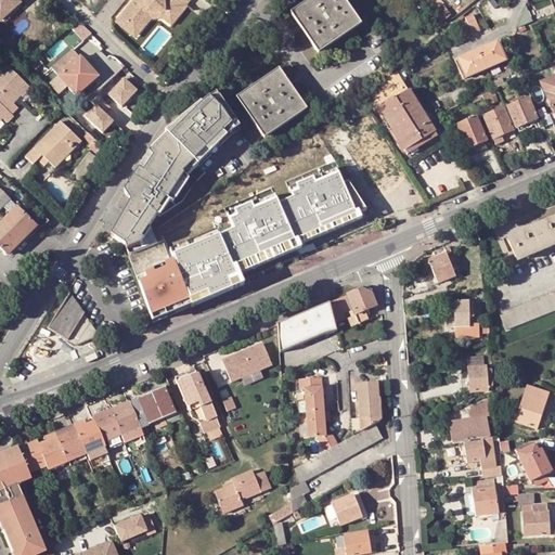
[(0,0),(0,18),(18,2),(15,0),(0,0)]
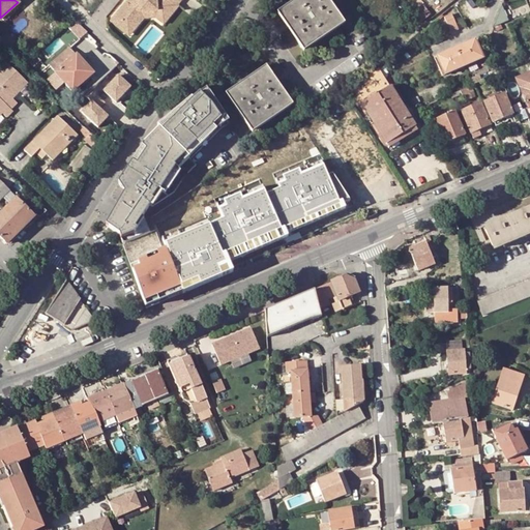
[(179,4),(182,0),(128,0),(123,6),(117,13),(131,24),(137,17),(142,10),(159,9),(170,19),(181,5),(179,4)]
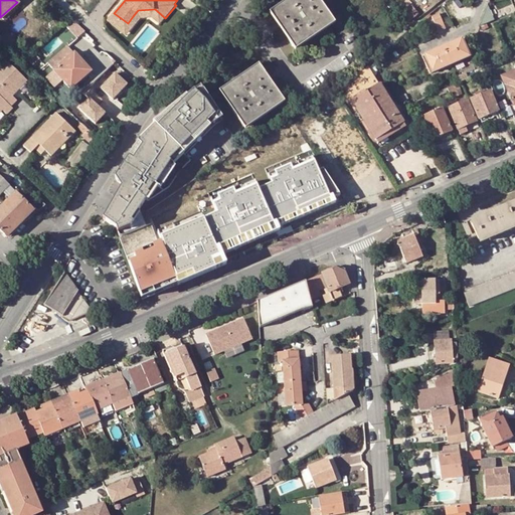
[(292,0),(273,13),(295,47),(334,21),(320,0),(292,0)]
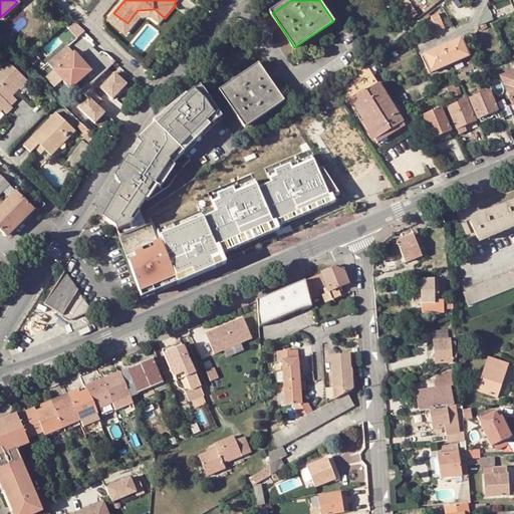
[(405,7),(407,10),(412,5),(413,4),(410,0),(393,0),(395,2),(397,1),(403,9),(405,7)]
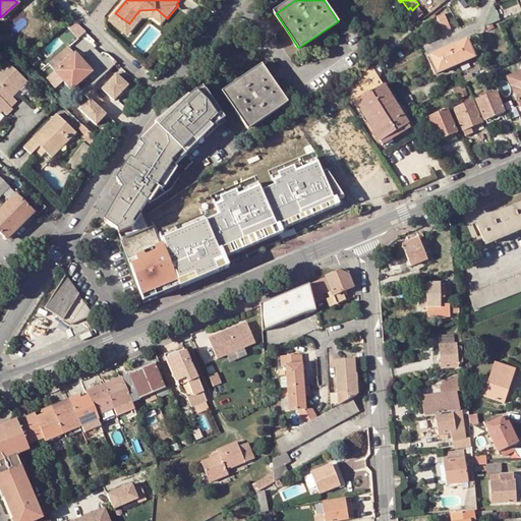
[(393,8),(396,11),(403,6),(400,2),(393,8)]
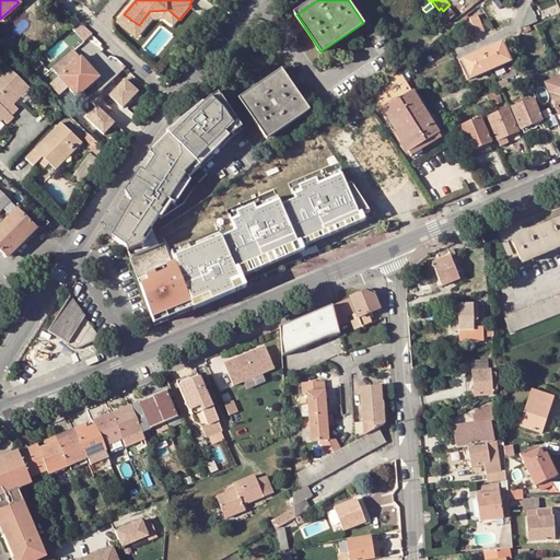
[(456,16),(448,6),(443,11),(447,18),(450,21),(456,16)]
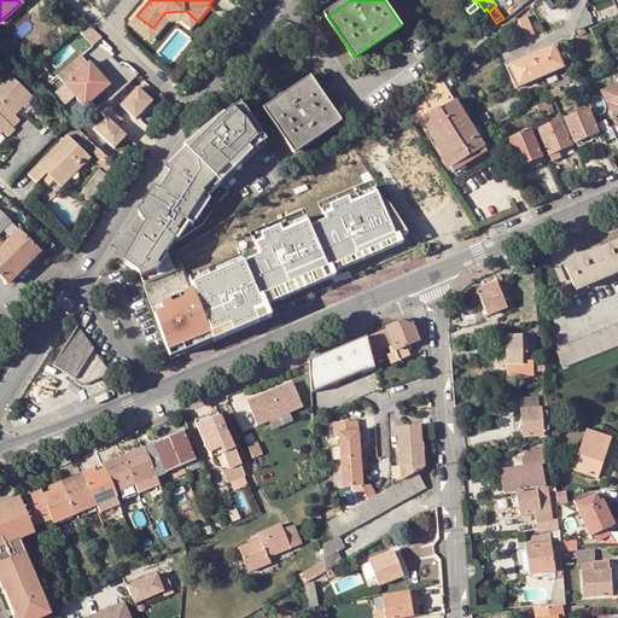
[(487,9),(484,11),(482,12),(477,16),(485,27),(494,19),(489,12),(487,9)]
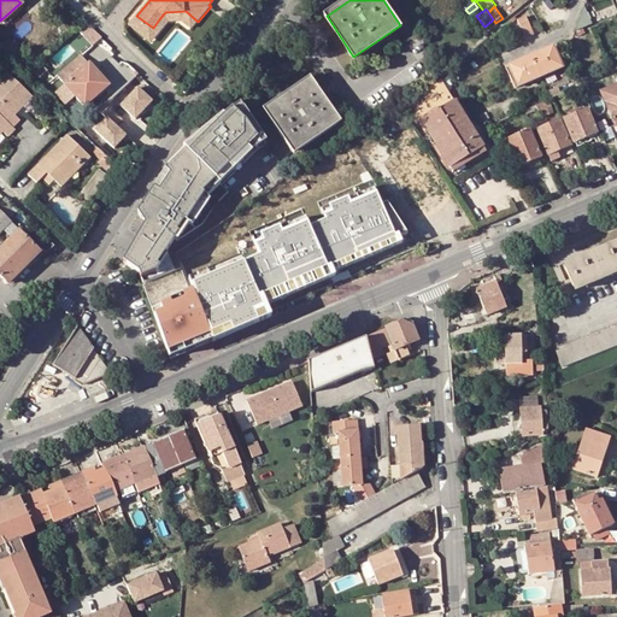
[(153,28),(136,16),(130,24),(152,42),(169,21),(183,21),(193,28),(198,22),(186,11),(165,12),(159,19),(153,28)]
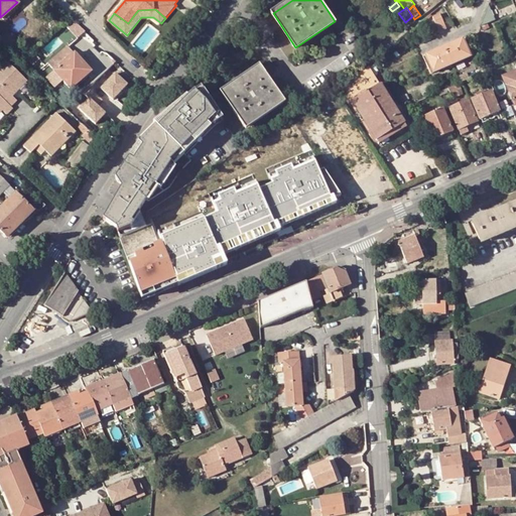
[(447,28),(440,13),(433,16),(440,32),(447,28)]
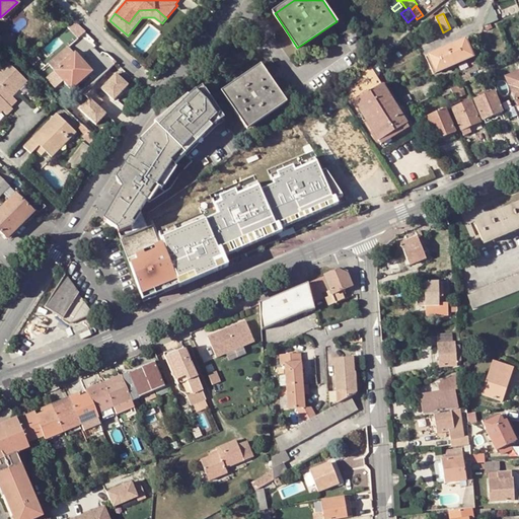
[(67,26),(79,35),(85,28),(72,19),(67,26)]
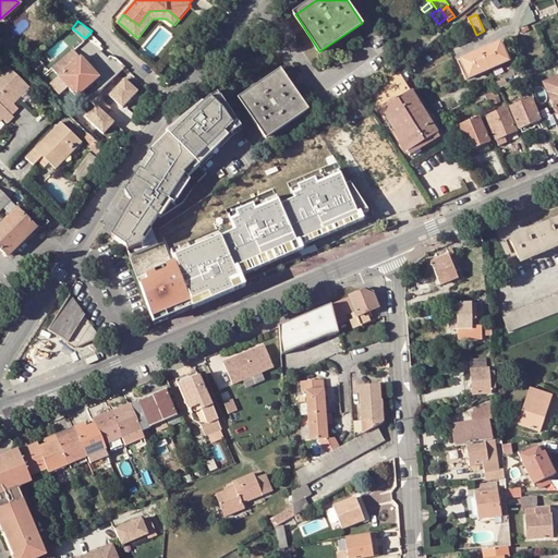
[(500,41),(462,60),(470,79),(509,61),(500,41)]
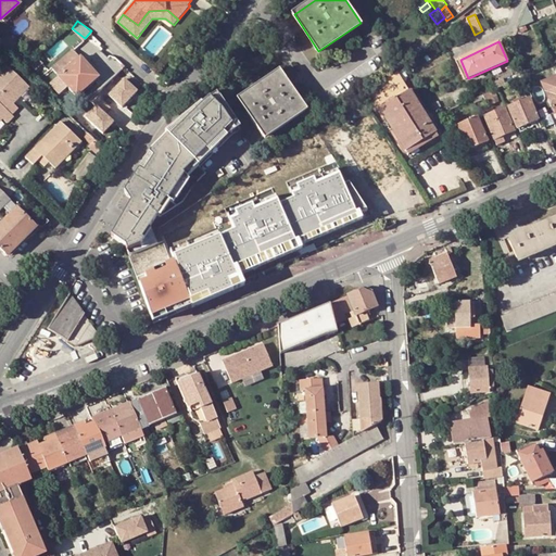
[(51,66),(58,74),(57,75),(74,95),(97,75),(79,55),(78,57),(72,49),(51,66)]
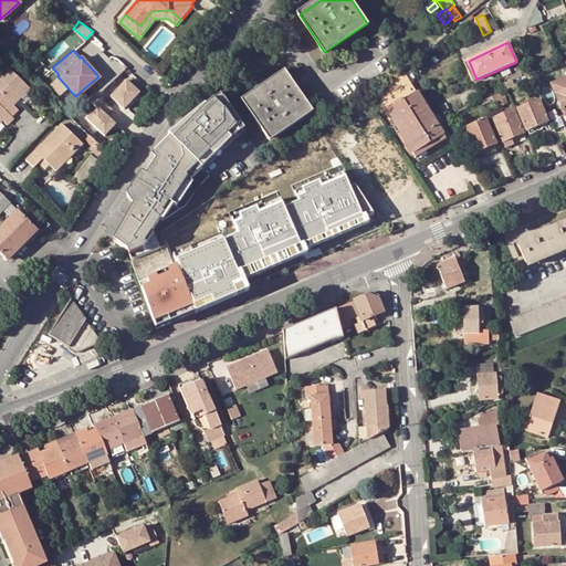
[(173,63),(161,74),(167,79),(177,67),(173,63)]
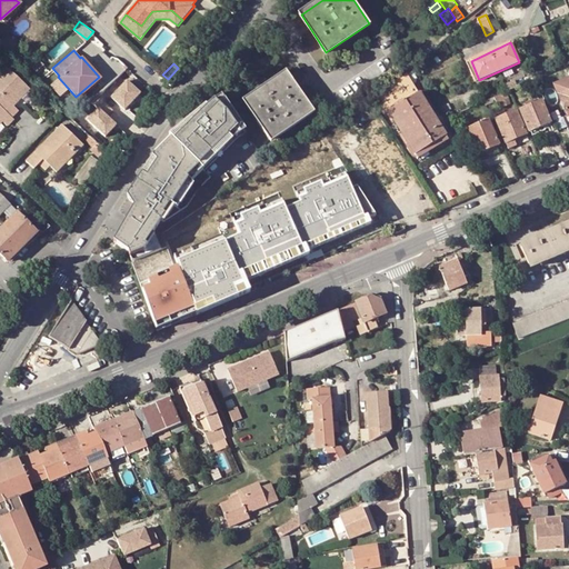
[(0,78),(0,130),(6,125),(11,129),(17,122),(16,121),(22,113),(16,108),(33,92),(9,69),(0,78)]
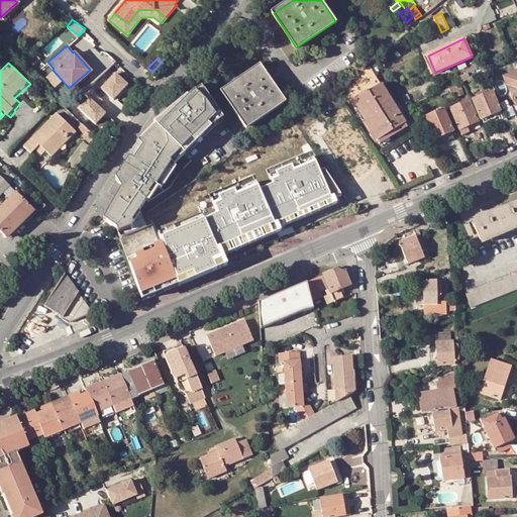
[(223,93),(245,126),(285,99),(263,67),(223,93)]
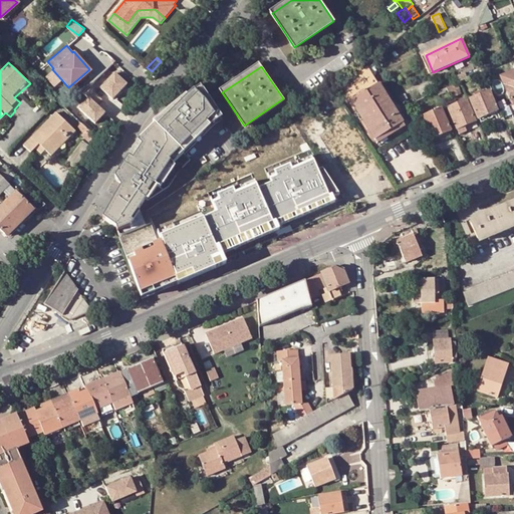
[(340,82),(375,140),(403,123),(367,66),(340,82)]
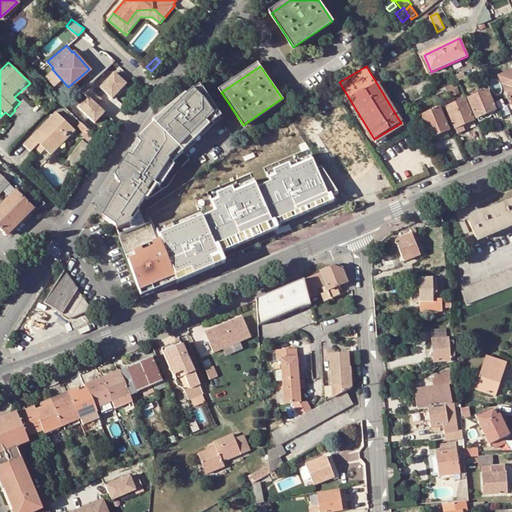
[(111,98),(127,83),(114,70),(98,86),(111,98)]
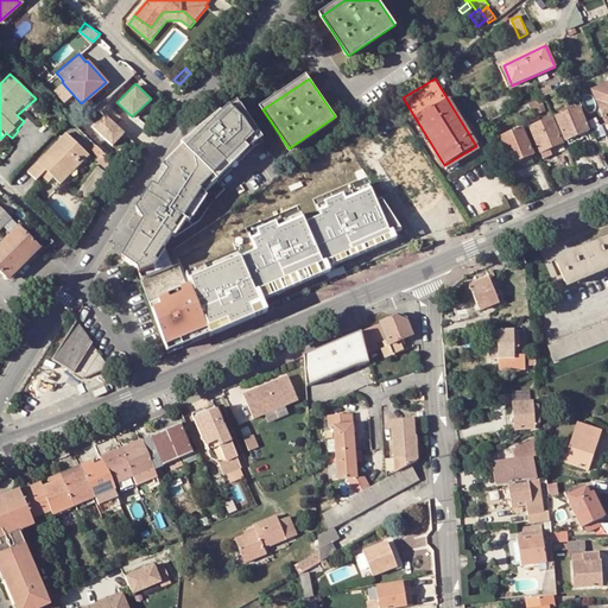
[(607,124),(607,84),(594,90),(607,124)]
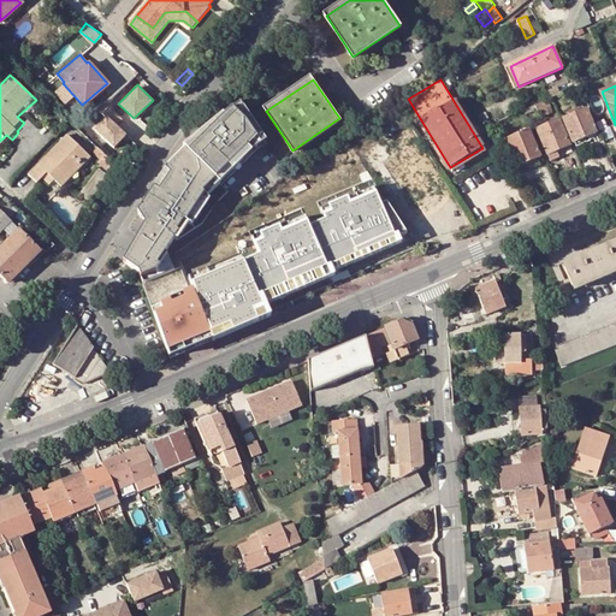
[(527,108),(528,113),(538,110),(540,116),(548,112),(544,101),(527,108)]
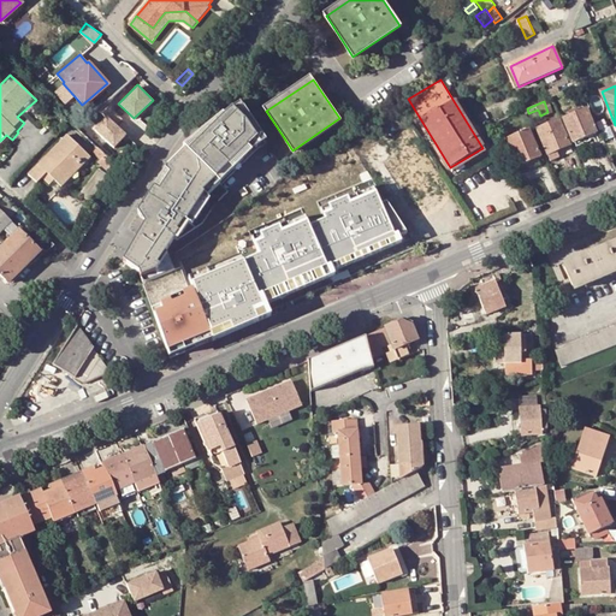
[(126,134),(117,124),(123,117),(108,104),(101,111),(105,114),(92,129),(113,148),(126,134)]
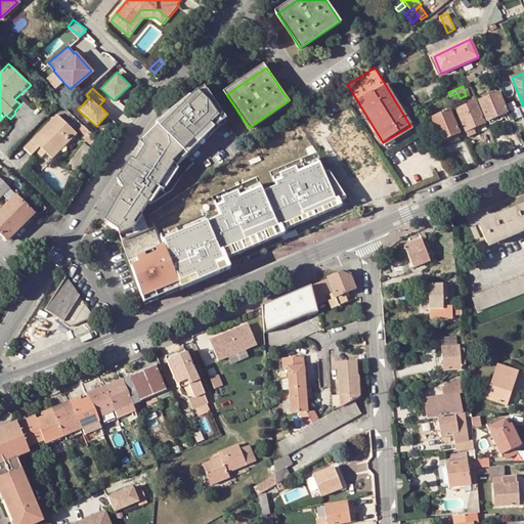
[(208,91),(159,133),(188,165),(190,163),(230,128),(208,91)]
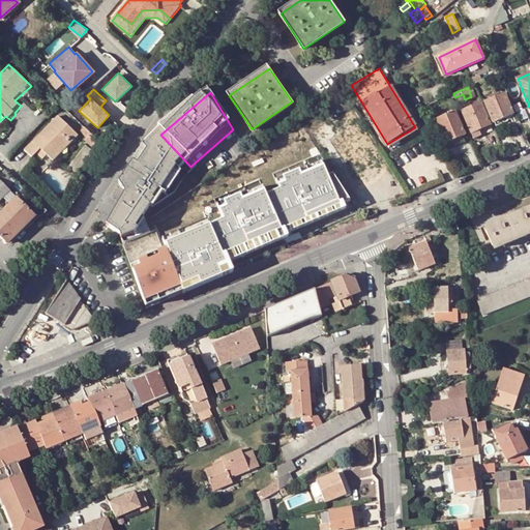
[(513,114),(505,92),(486,100),(495,121),(513,114)]
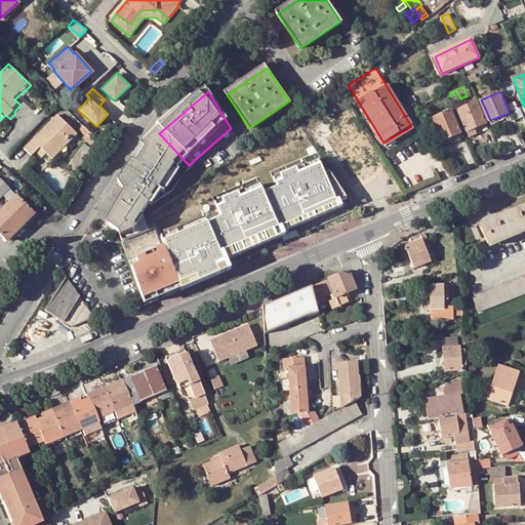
[(458,109),(468,129),(475,126),(486,122),(478,102),(458,109)]
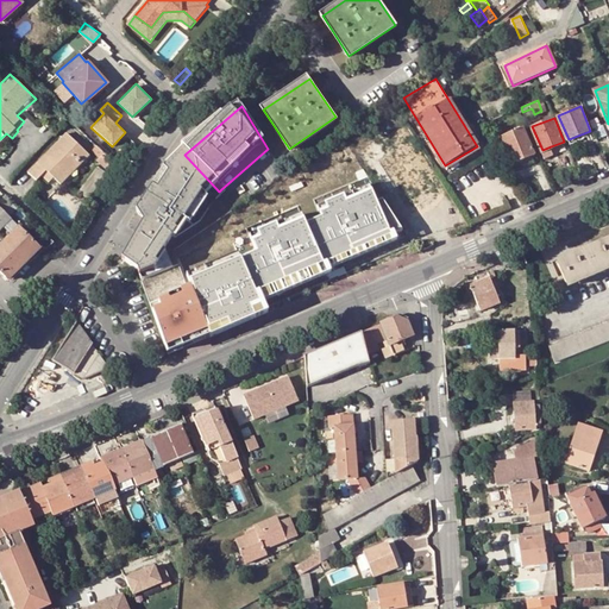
[(502,137),(513,163),(532,156),(537,154),(525,127),(502,137)]
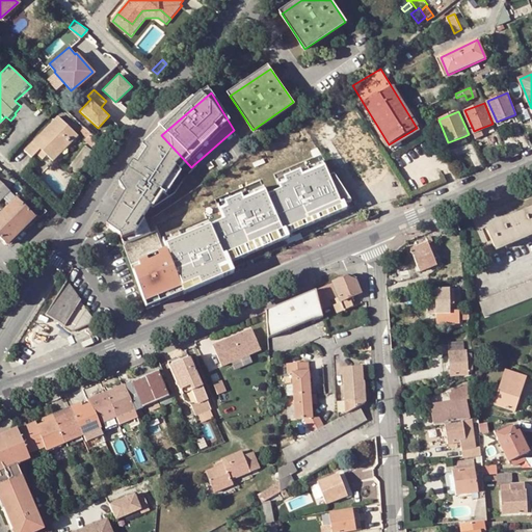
[(77,135),(58,116),(25,151),(32,158),(36,153),(40,150),(47,155),(52,161),(59,154),(57,152),(68,140),(71,142),(77,135)]
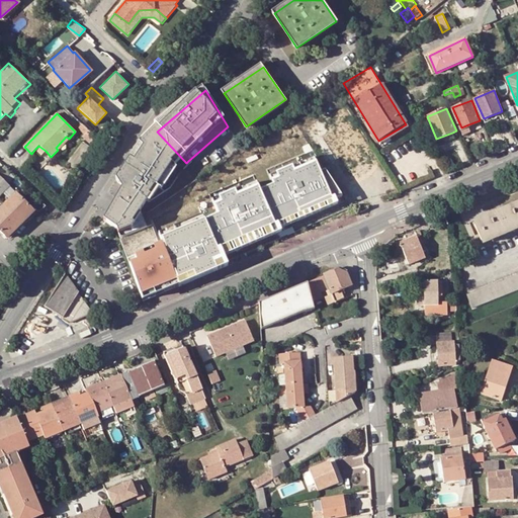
[(408,127),(406,124),(378,141),(380,145),(408,127)]
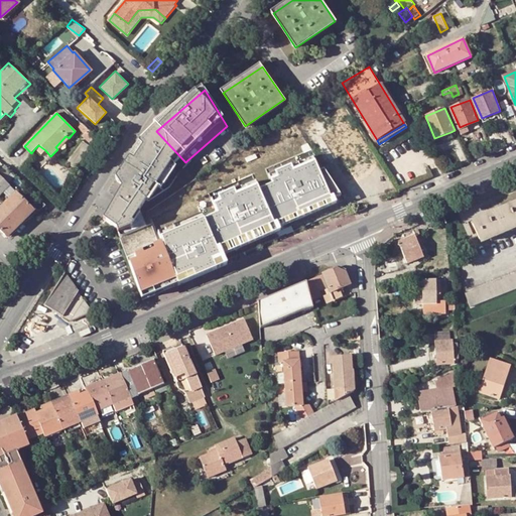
[(469,130),(467,124),(460,127),(462,133),(469,130)]
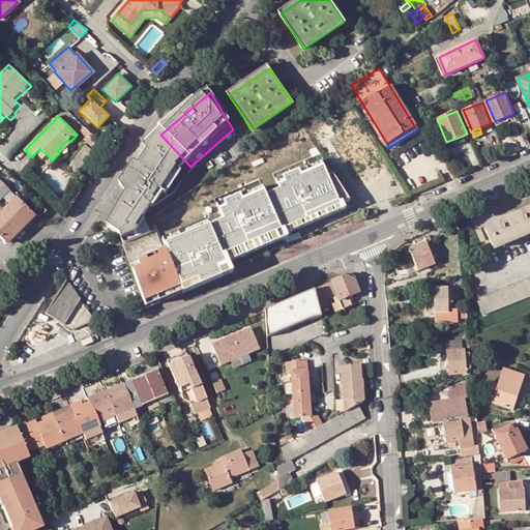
[(94,137),(90,133),(83,140),(90,146),(96,139),(94,137)]
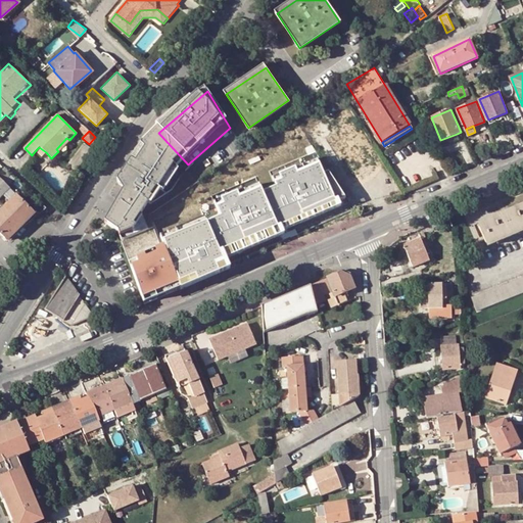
[(194,165),(190,162),(188,164),(158,133),(144,147),(120,188),(125,198),(106,230),(119,238),(123,245),(149,231),(146,219),(154,212),(160,201),(173,194),(185,177),(194,165)]
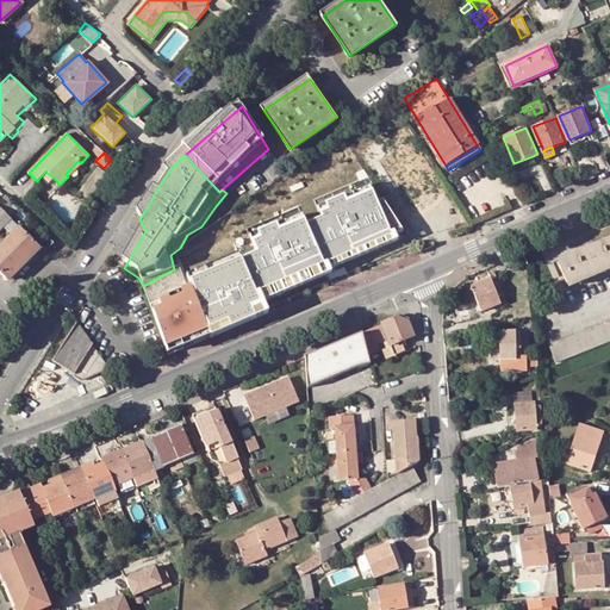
[(535,162),(533,156),(514,163),(517,169),(535,162)]
